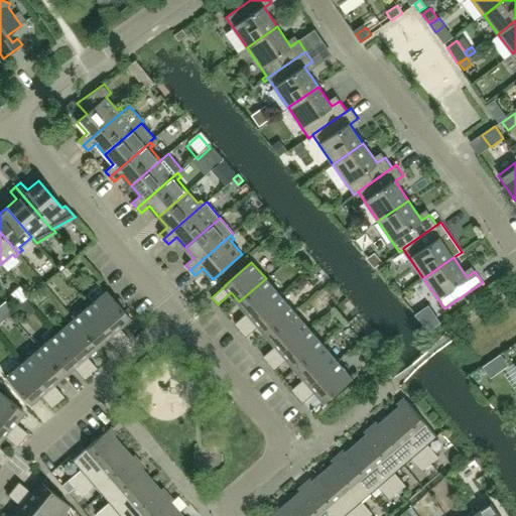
[(240,330),(280,295),(266,278),(239,301),(248,312),(235,324),(240,330)]
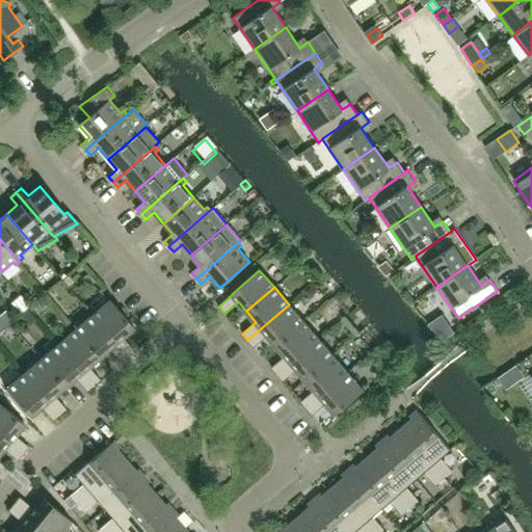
[(133,327),(109,299),(91,314),(128,356),(134,350),(122,337),(133,327)]
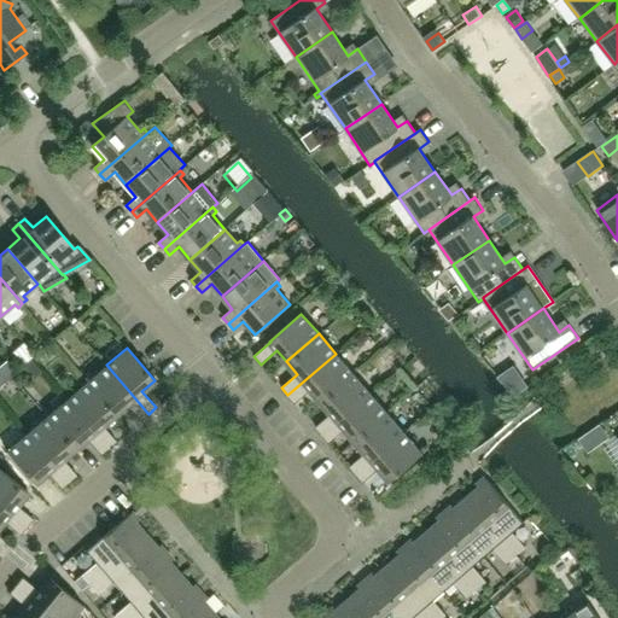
[(321,401),(353,373),(336,354),(287,395),(295,403),(310,390),(321,401)]
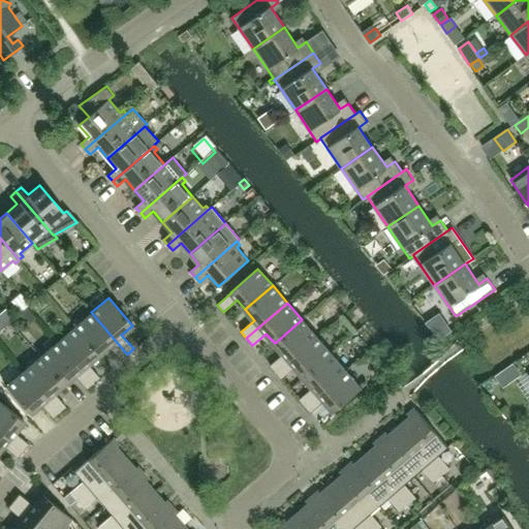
[(27,308),(23,311),(31,320),(35,317),(27,308)]
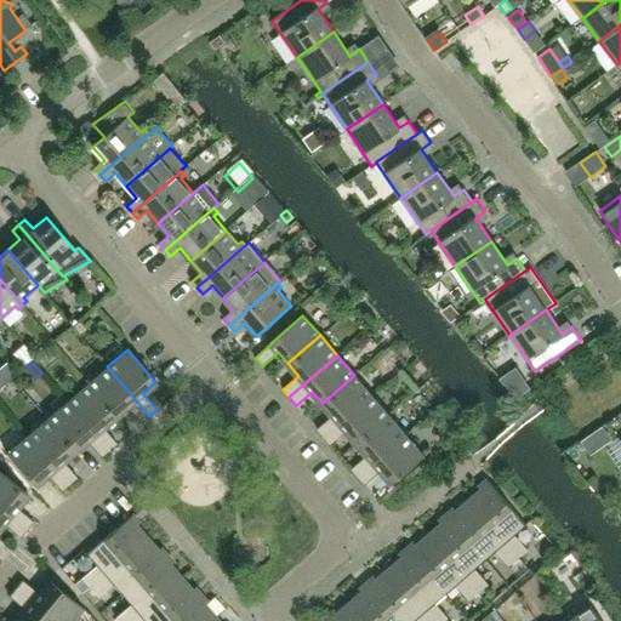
[(149,416),(107,366),(87,385),(114,416),(126,406),(141,422),(149,416)]
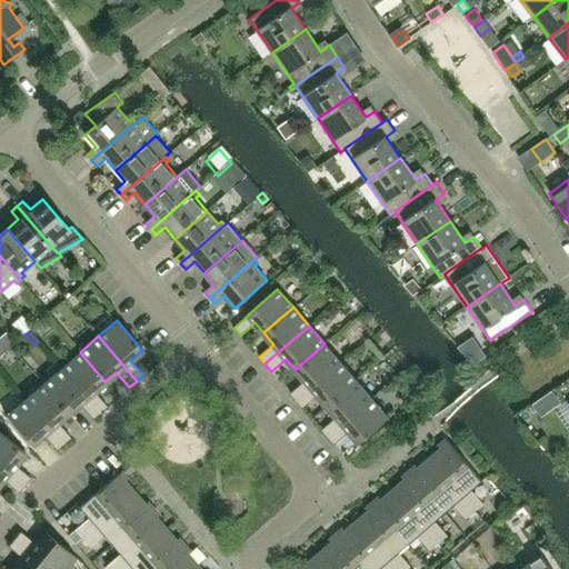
[(0,368),(5,373),(19,361),(1,340),(0,341),(0,368)]
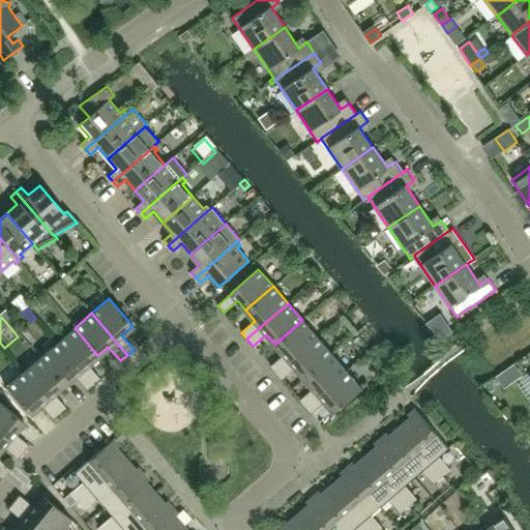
[(276,374),(318,337),(302,320),(275,344),(285,354),(270,366),(276,374)]
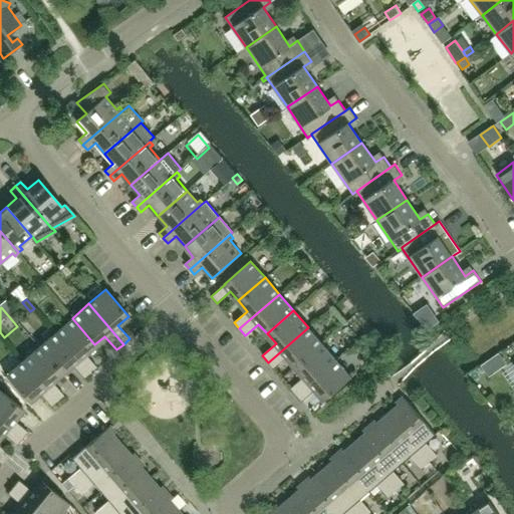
[(435,315),(423,323),(426,327),(428,329),(439,321),(438,319),(435,315)]
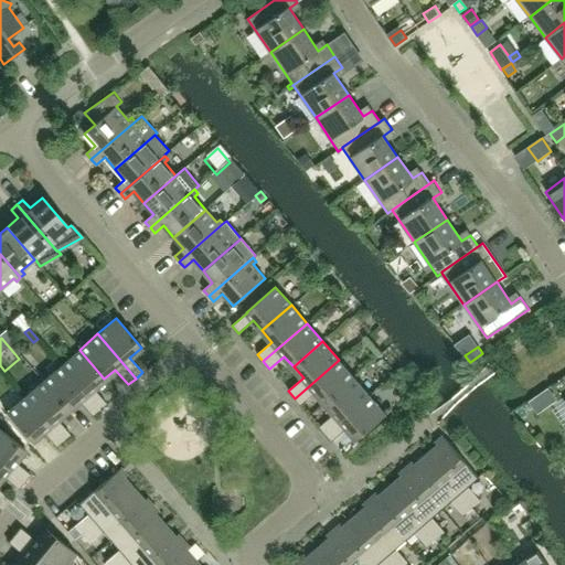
[(104,379),(80,350),(61,365),(99,409),(106,404),(93,388),(104,379)]
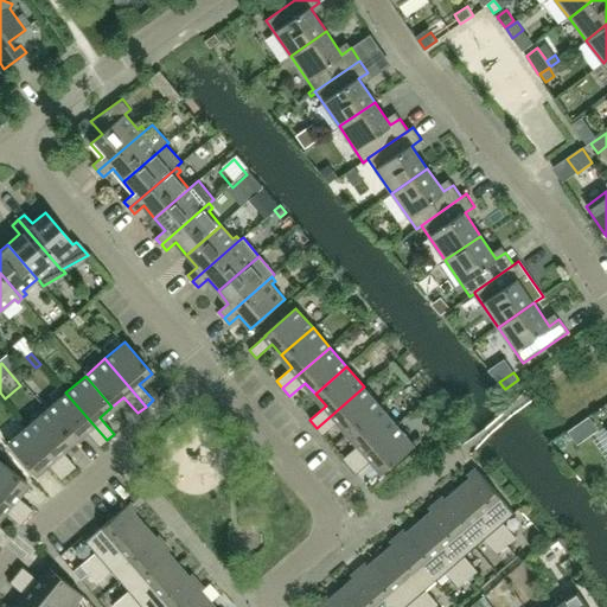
[(349,433),(381,406),(364,387),(317,428),(323,435),(339,421),(349,433)]
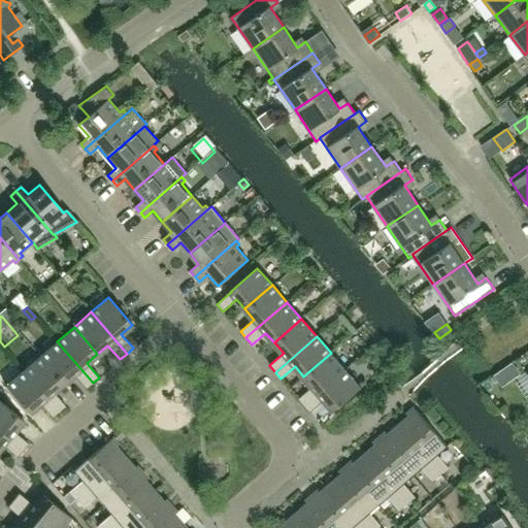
[(93,383),(57,341),(39,356),(63,384),(73,374),(86,389),(93,383)]
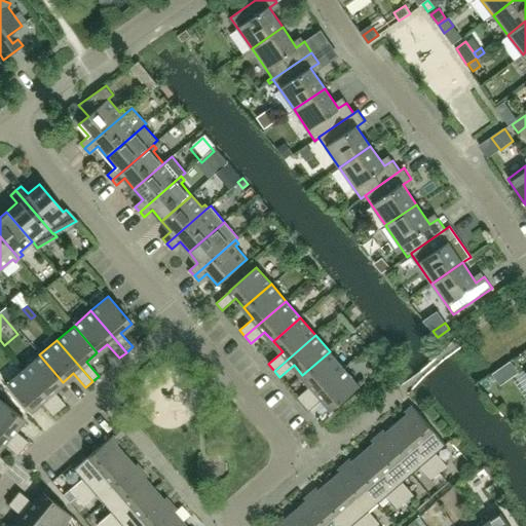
[(304,405),(345,370),(330,351),(302,375),(311,385),(297,398),(304,405)]
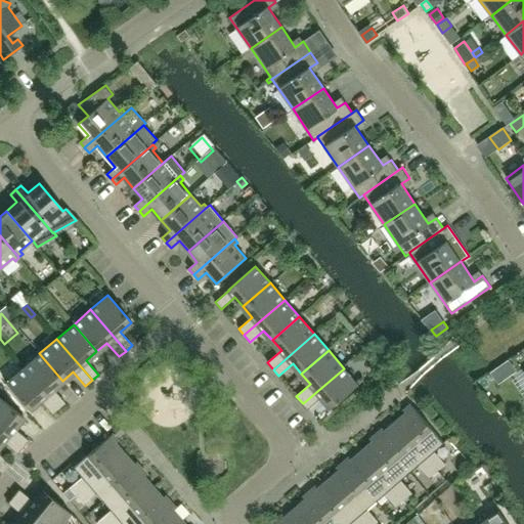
[(62,381),(39,353),(23,368),(57,409),(64,403),(53,389),(62,381)]
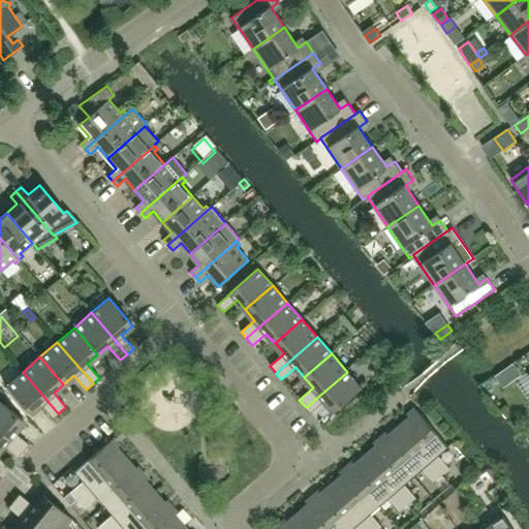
[(58,413),(23,372),(5,386),(29,413),(40,404),(52,418),(58,413)]
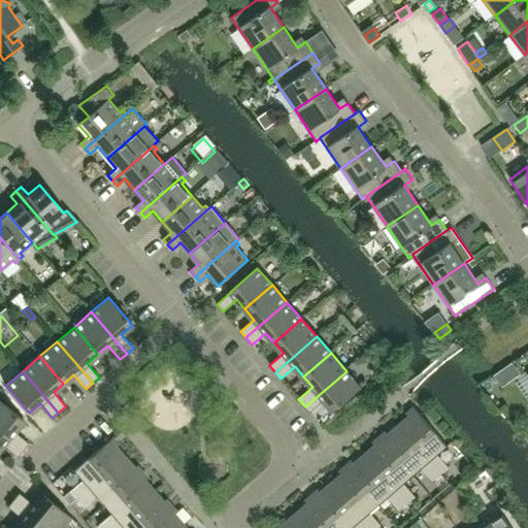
[(333,411),(361,388),(347,371),(305,406),(309,413),(324,400),(333,411)]
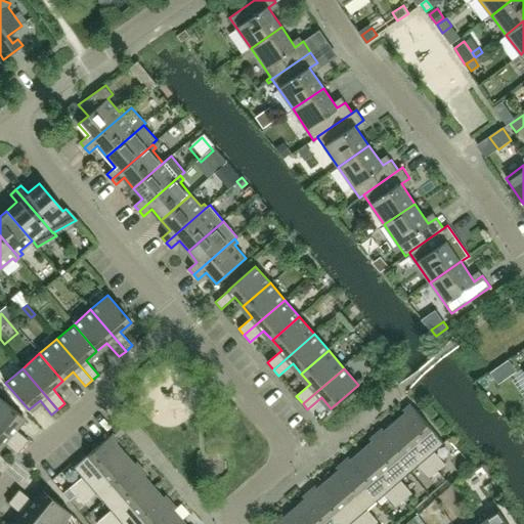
[(23,417),(0,397),(0,427),(23,446),(28,440),(13,428),(23,417)]
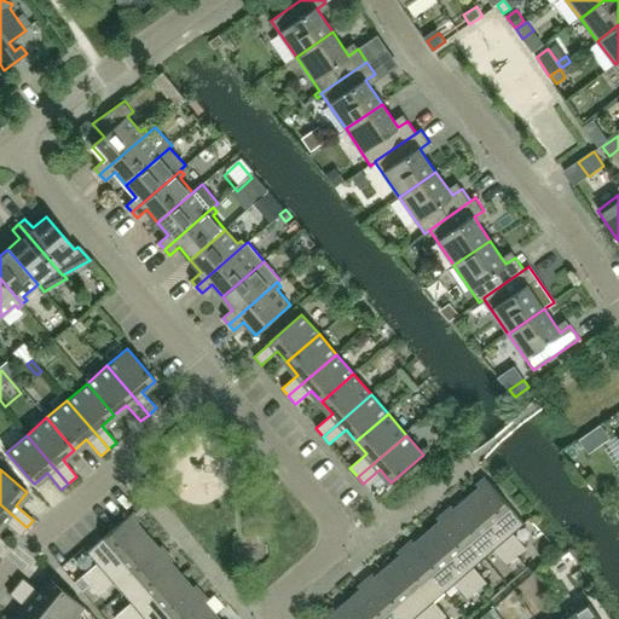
[(525,524),(487,480),(468,497),(518,555),(526,548),(514,533),(525,524)]
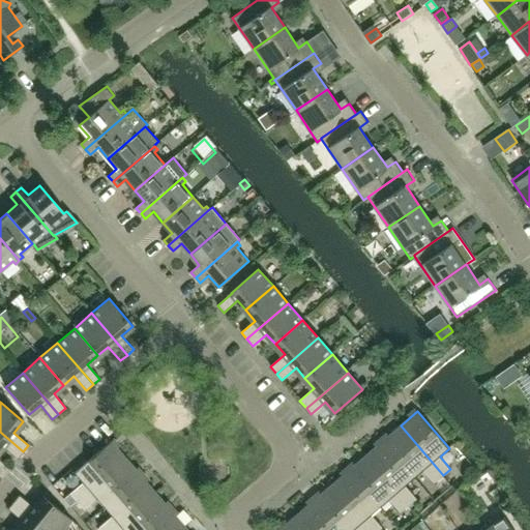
[(443,475),(401,425),(383,441),(415,477),(423,470),(435,482),(443,475)]
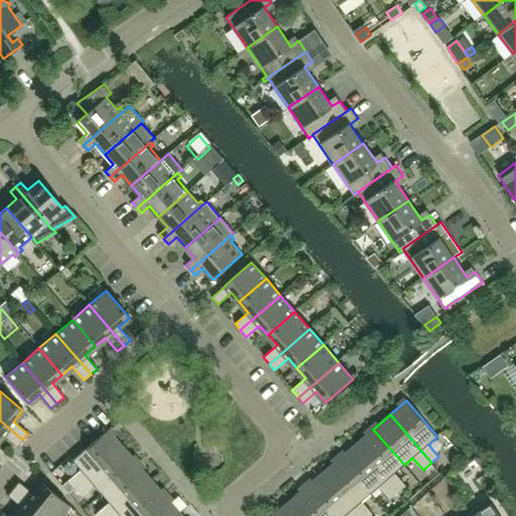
[(22,439),(0,420),(0,437),(2,434),(16,446),(22,439)]
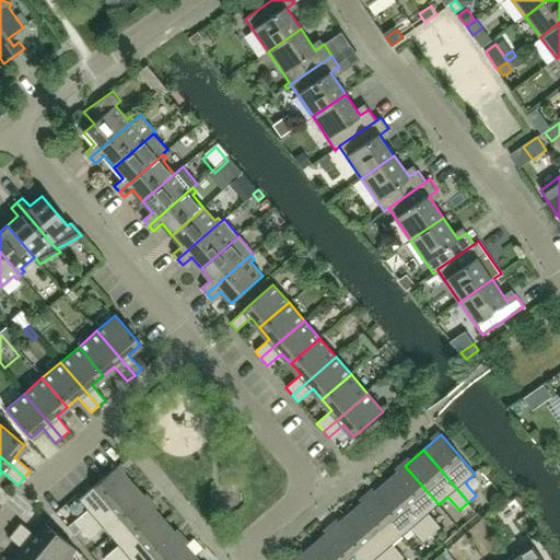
[(79,528),(131,483),(116,466),(78,499),(86,510),(73,521),(79,528)]
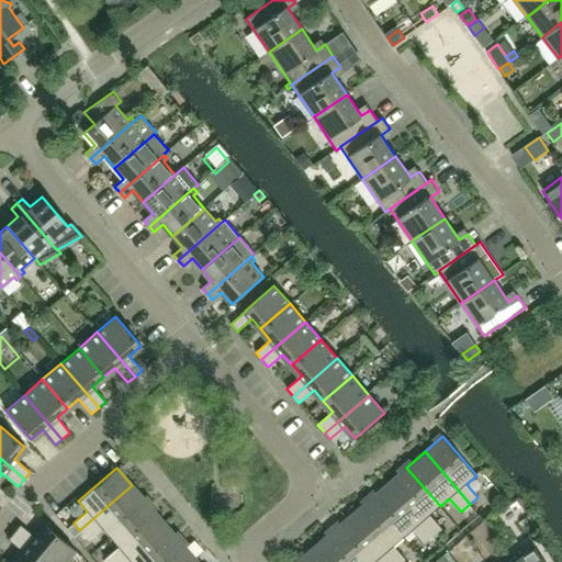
[(440,506),(406,468),(389,483),(434,536),(441,528),(430,515),(440,506)]
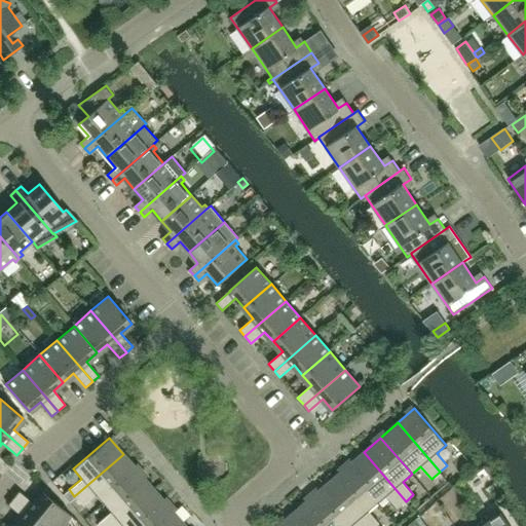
[(406,501),(364,452),(346,466),(378,503),(386,495),(398,508),(406,501)]
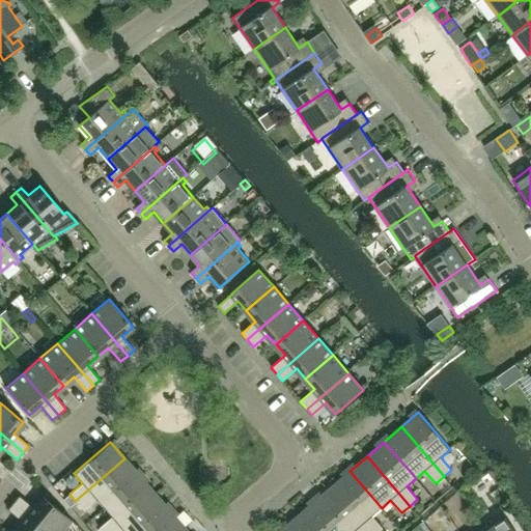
[(103,508),(140,476),(124,458),(75,501),(83,510),(95,499),(103,508)]
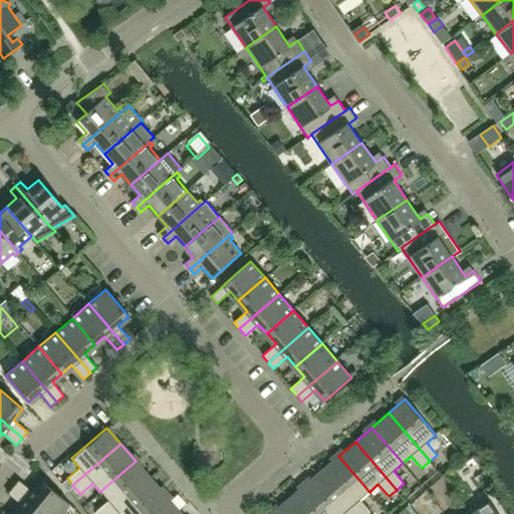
[(372,513),(370,511),(360,499),(369,492),(338,456),(321,470),(358,513),(372,513)]
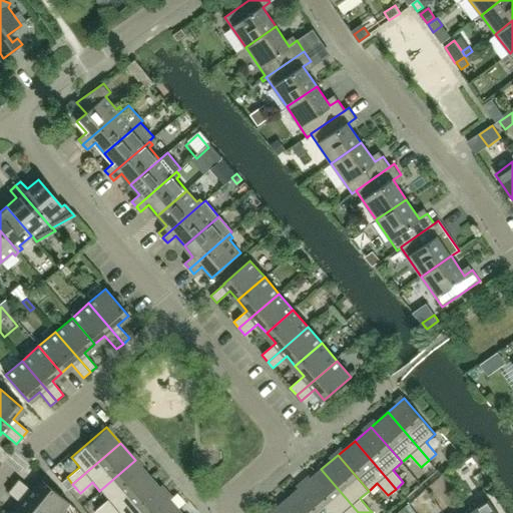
[(97,512),(106,512),(149,476),(135,460),(99,491),(107,500),(95,510),(97,512)]
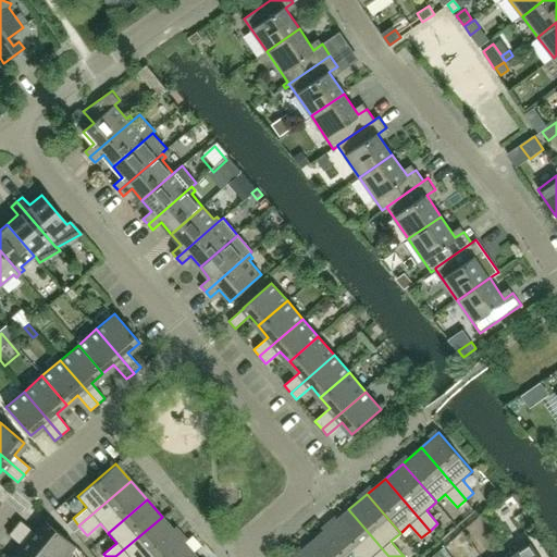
[(388,556),(348,509),(331,525),(358,556),(371,556),(374,556),(388,556)]
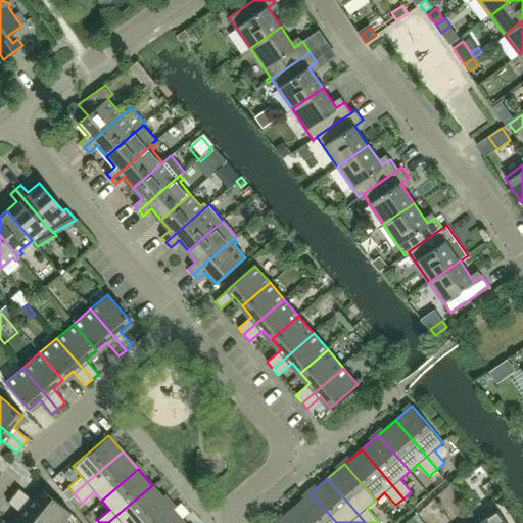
[(143,522),(167,503),(152,485),(108,522),(143,522)]
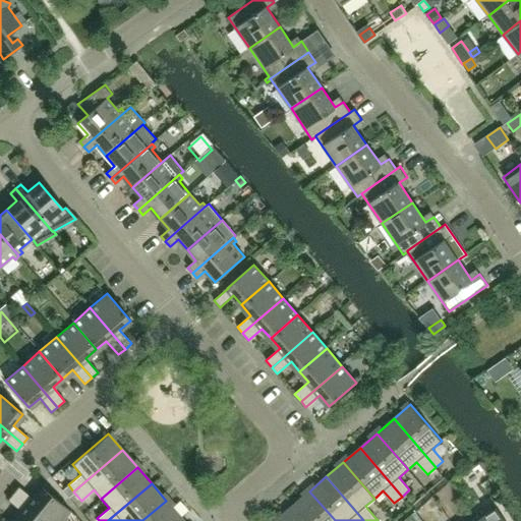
[(68,484),(62,489),(67,497),(73,491),(68,484)]
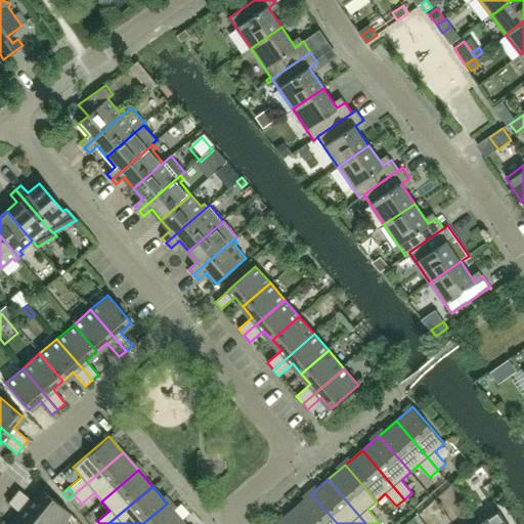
[(59,523),(70,513),(42,490),(33,501),(18,489),(13,495),(47,523),(59,523)]
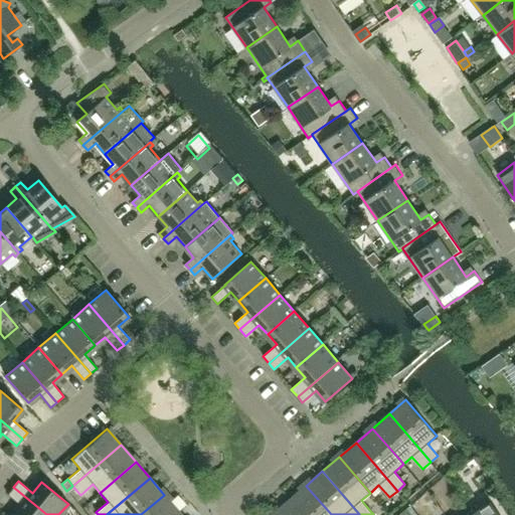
[(331,514),(306,486),(289,500),(302,514),(331,514)]
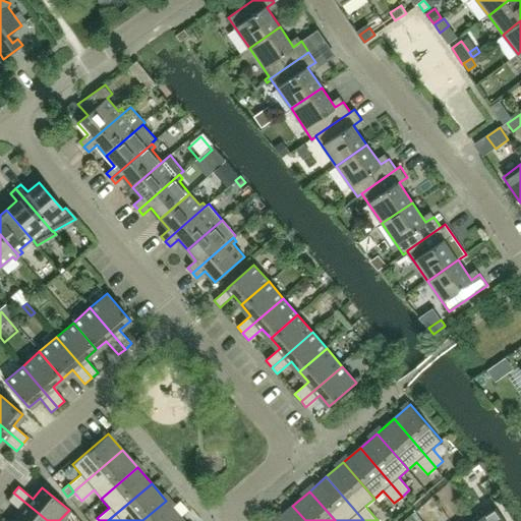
[(47,520),(13,493),(7,500),(21,512),(13,520),(47,520)]
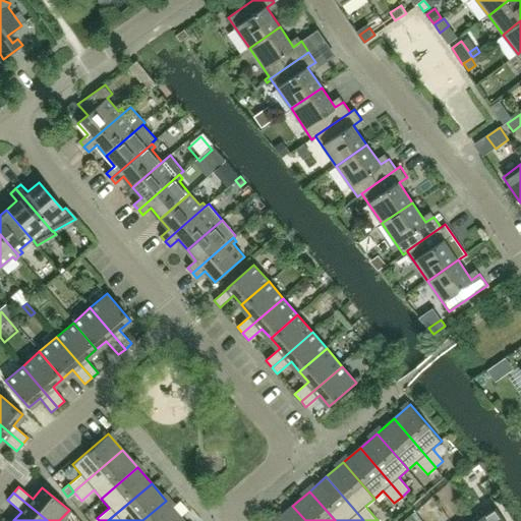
[(176,520),(181,518),(166,501),(142,520),(176,520)]
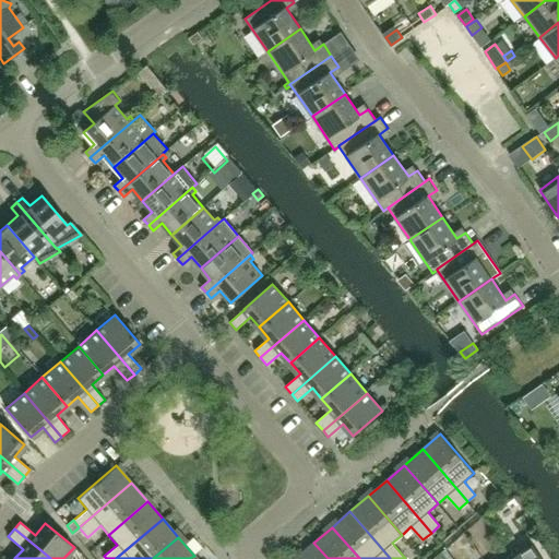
[(328,558),(313,543),(296,558),(328,558)]
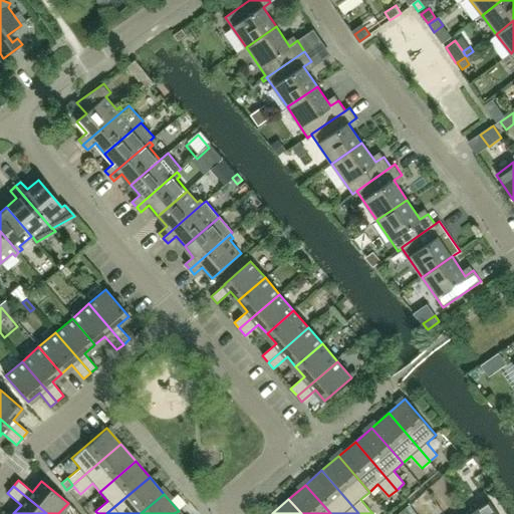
[(497,513),(489,502),(470,513),(497,513)]
